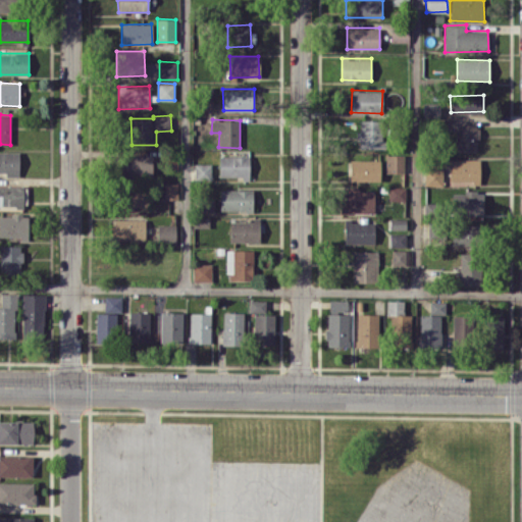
[(359,149),(384,148),(383,119),(360,120),(360,131),(358,131),(359,149)]
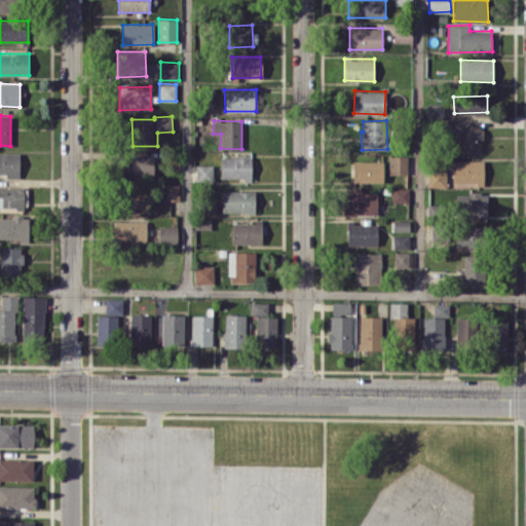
[(482,125),(459,125),(459,152),(482,152),(482,125)]
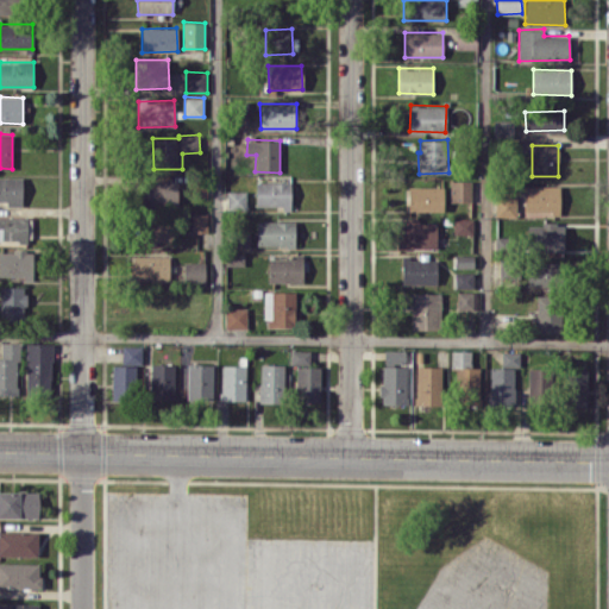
[(0,200),(7,201),(7,206),(22,206),(23,177),(0,176),(0,200)]
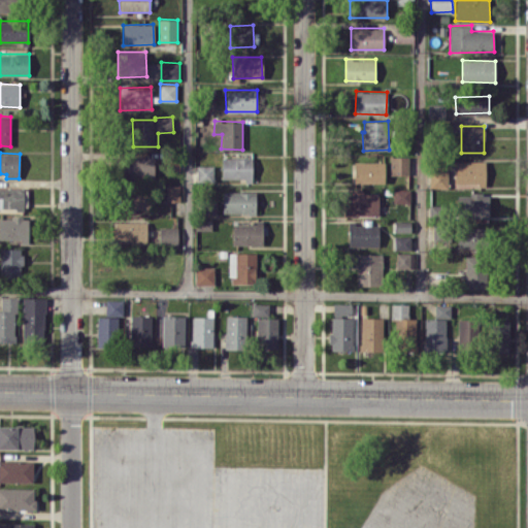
[(154,157),(122,156),(122,176),(154,176),(154,157)]
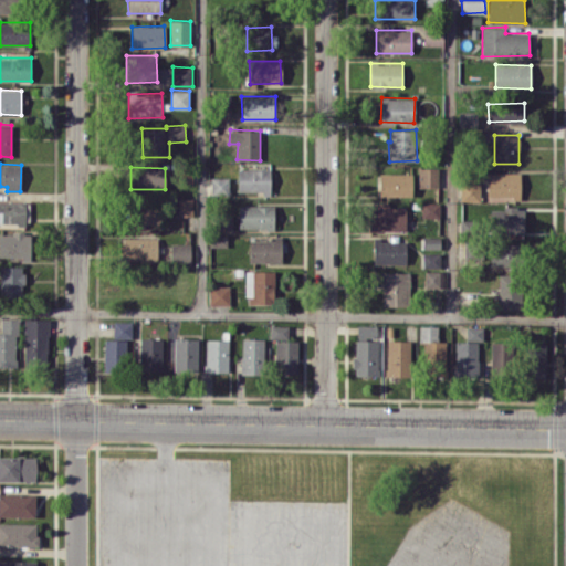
[(418,187),(438,187),(438,167),(418,168),(418,187)]
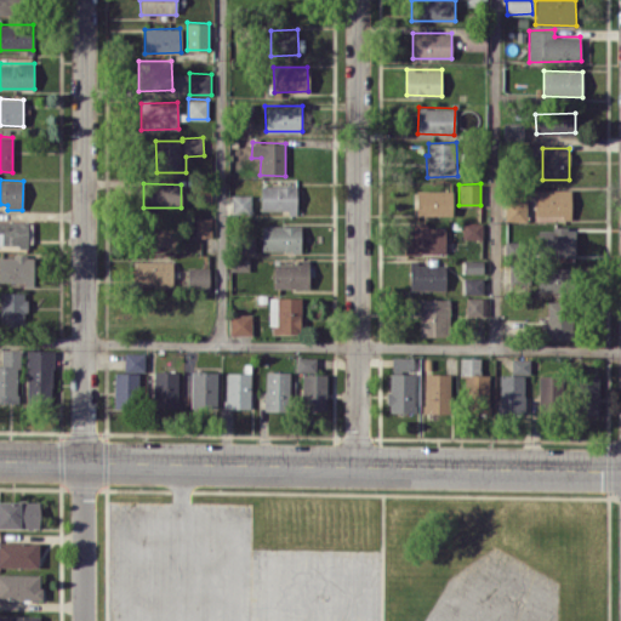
[(261,210),(289,209),(289,214),(297,212),(296,184),(261,186),(261,210)]
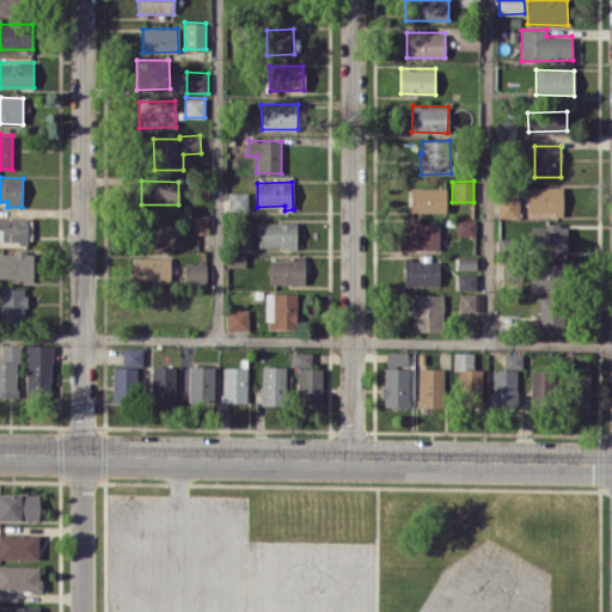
[(411,212),(446,210),(446,187),(410,188),(411,212)]
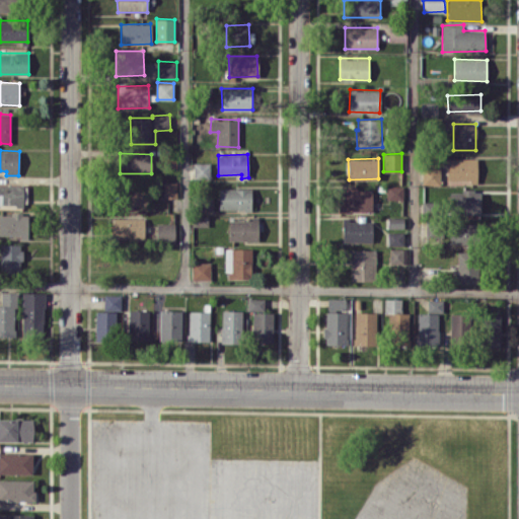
[(476,158),(446,158),(446,181),(477,181),(476,158)]
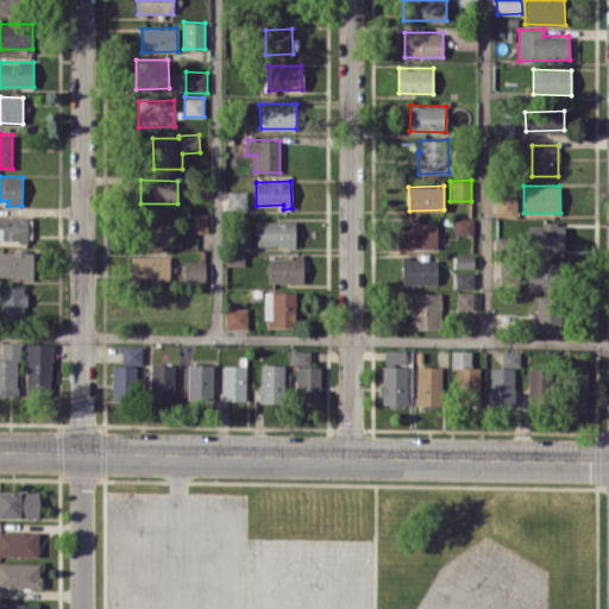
[(246,211),(246,190),(227,190),(227,209),(246,211)]
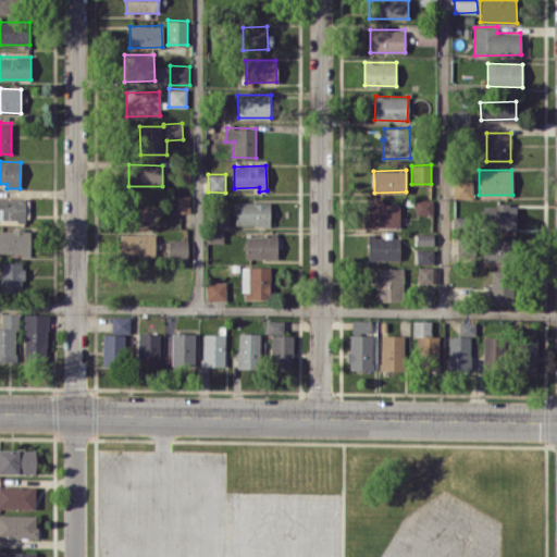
[(453,198),(472,198),(473,180),(454,178),(453,198)]
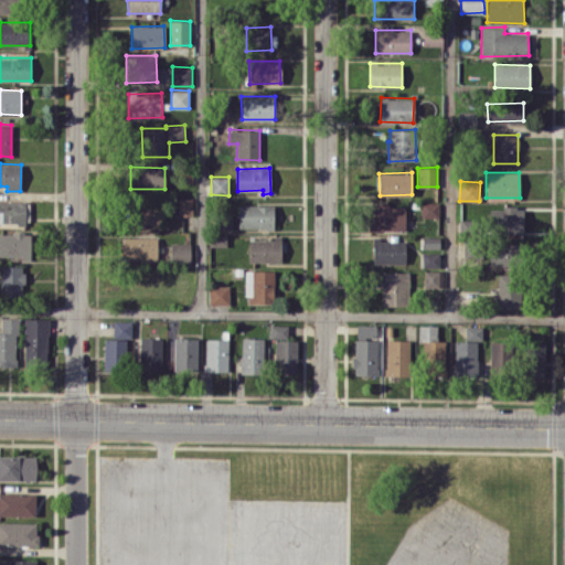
[(178,215),(192,215),(192,198),(179,198),(178,215)]
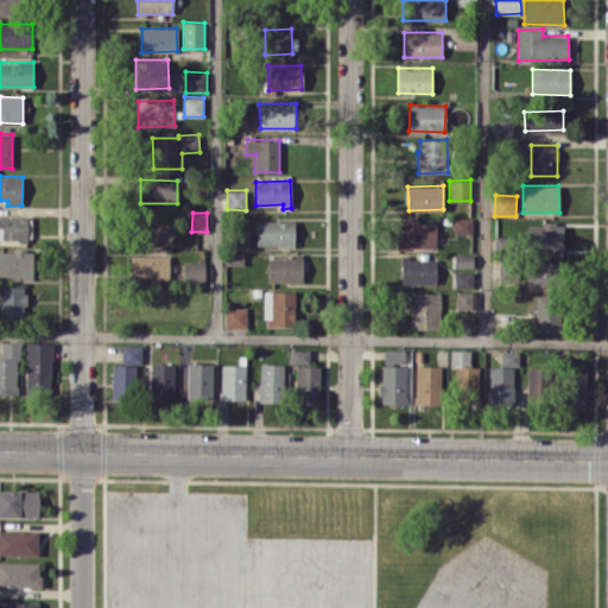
[(0,239),(31,240),(31,216),(0,215),(0,239)]
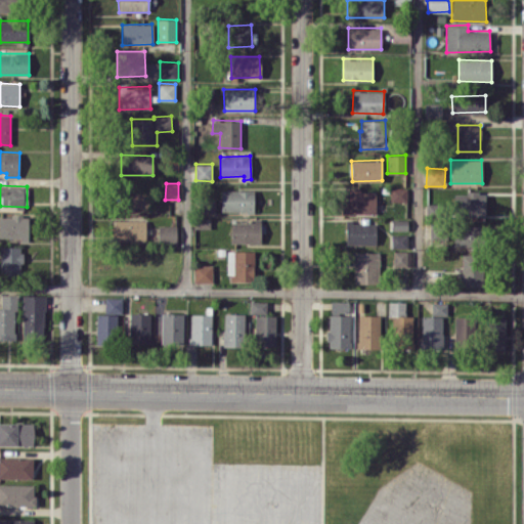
[(134,207),(149,207),(148,186),(122,187),(123,210),(134,210),(134,207)]
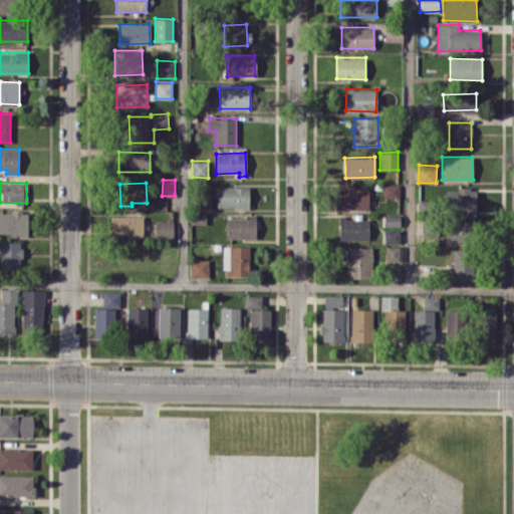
[(400,184),(382,184),(383,198),(400,197),(400,184)]
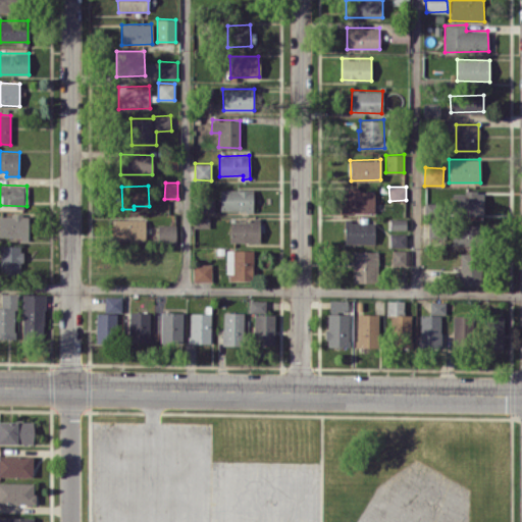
[(374,212),(374,190),(360,190),(360,188),(341,188),(341,213),(374,212)]
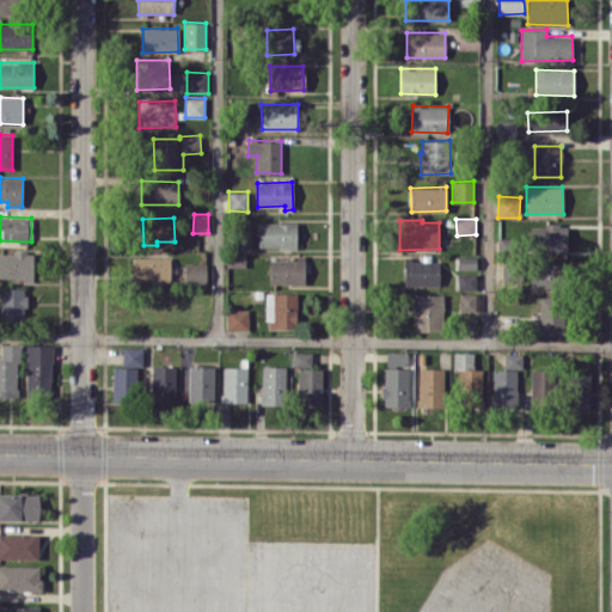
[(257,246),(295,248),(297,222),(258,221),(257,246)]
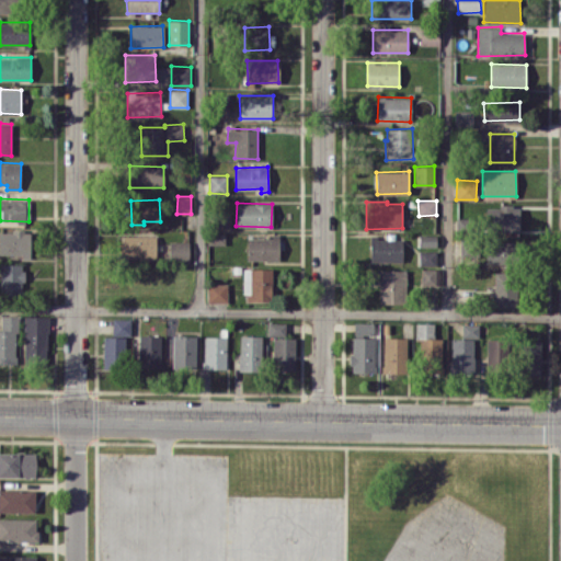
[(487,206),(487,230),(519,230),(519,206),(487,206)]
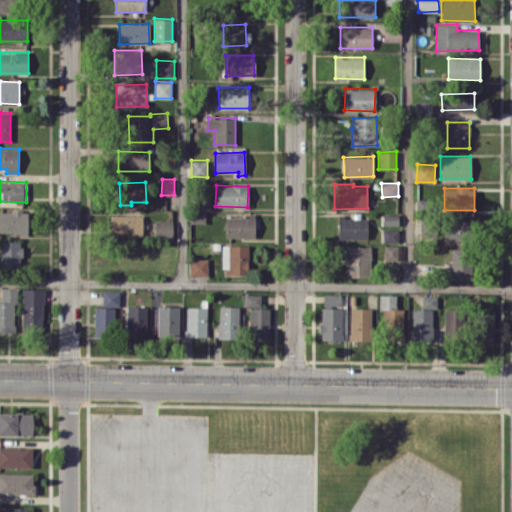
[(23,211),(0,210),(0,231),(22,232),(23,211)]
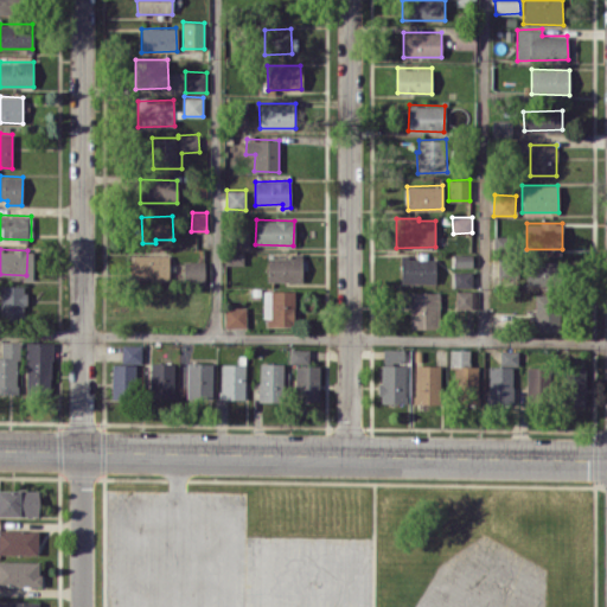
[(243,264),(243,253),(225,251),(225,264),(243,264)]
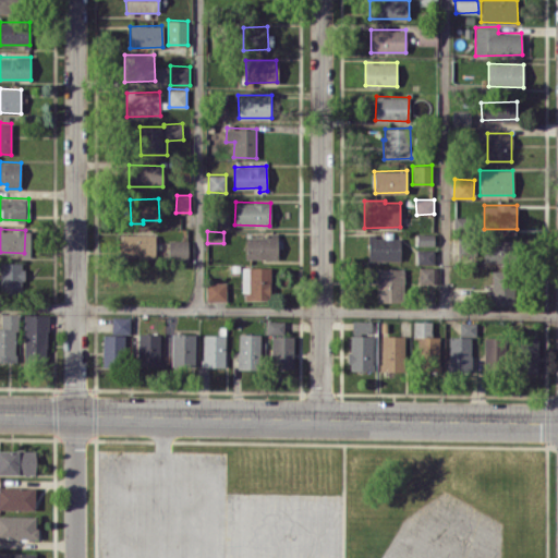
[(155,257),(155,234),(120,233),(120,256),(155,257)]
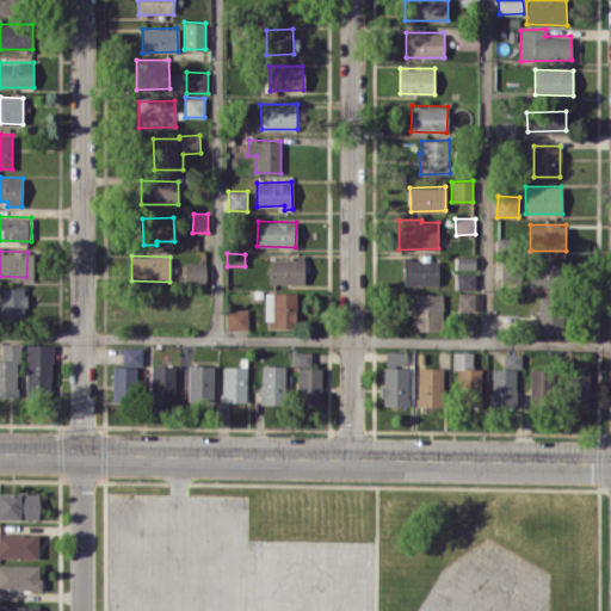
[(475,255),(456,255),(456,267),(475,269),(475,255)]
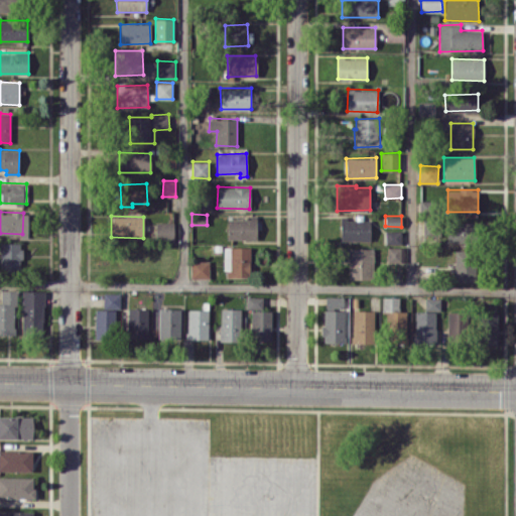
[(257,239),(256,218),(227,218),(227,239),(257,239)]
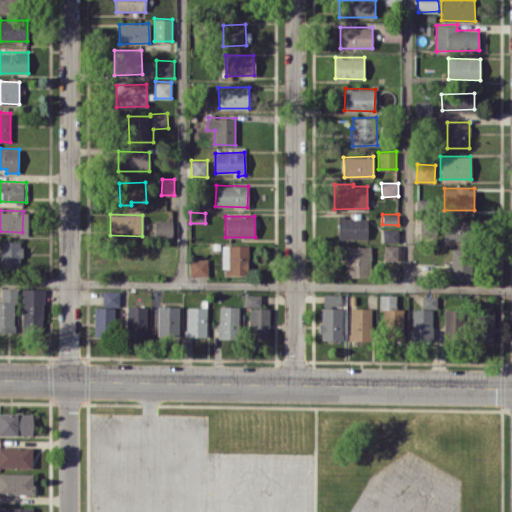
[(367,216),(338,217),(338,239),(368,238),(367,216)]
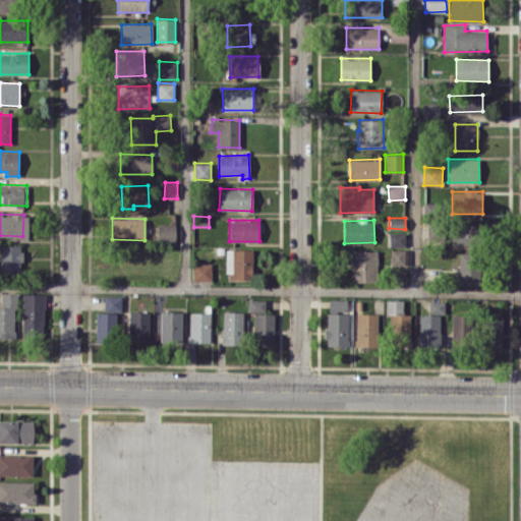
[(157,224),(157,242),(175,243),(176,224),(157,224)]
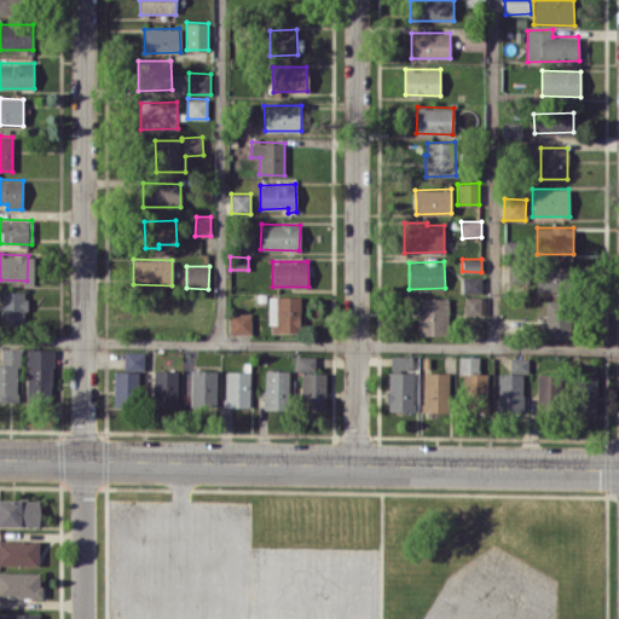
[(570,291),(568,267),(538,268),(538,293),(570,291)]
